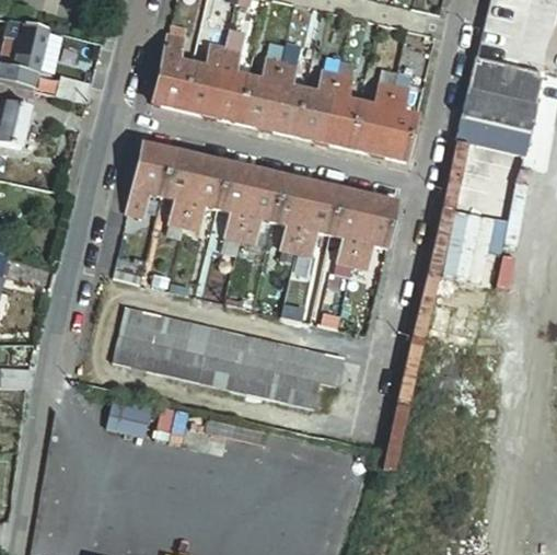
[(477,0),(465,55),(479,58),(492,0),(477,0)]
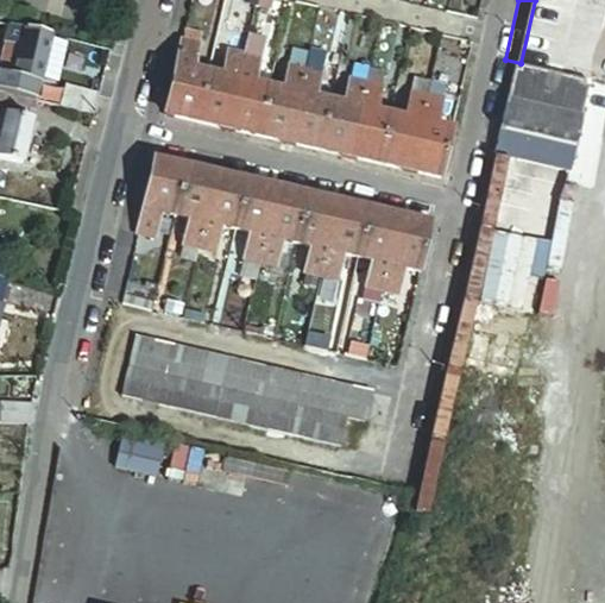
[(0,90),(35,98),(49,35),(7,25),(0,54),(0,90)]
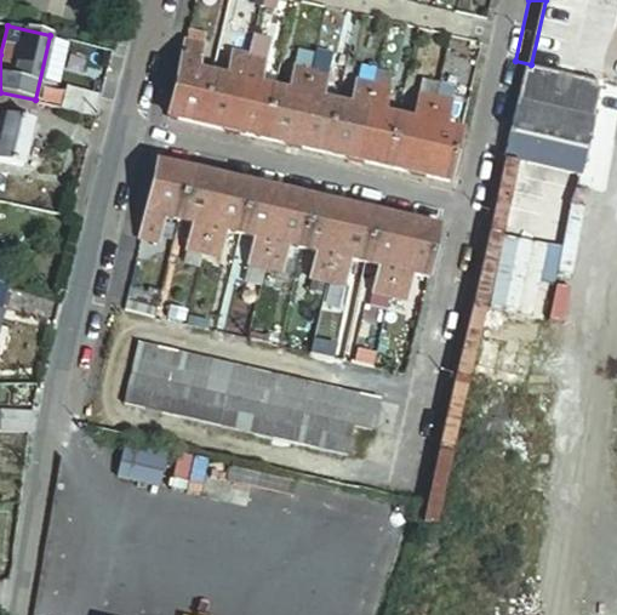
[(187,29),(167,114),(198,121),(210,70),(195,68),(204,33),(187,29)]
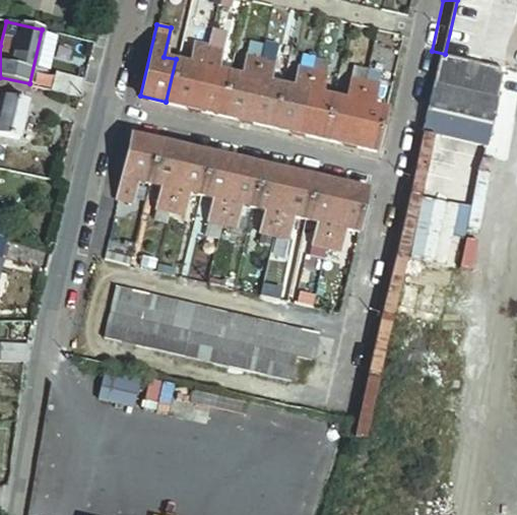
[(210,26),(210,30),(192,108),(219,114),(229,72),(216,69),(225,29),(210,26)]
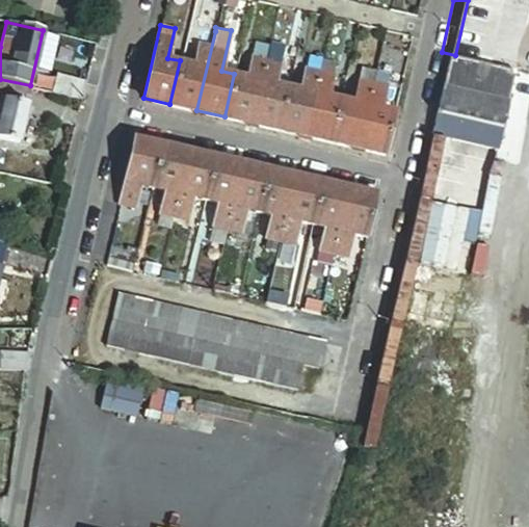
[(193,63),(180,60),(169,104),(196,110),(215,31),(202,28),(193,63)]
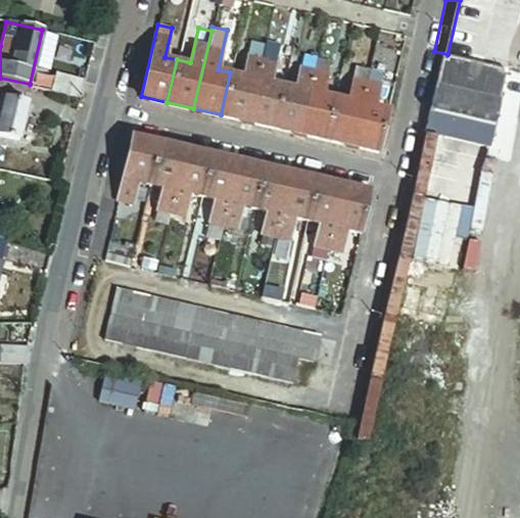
[(243,75),(230,73),(221,114),(246,121),(261,57),(265,41),(251,38),(243,75)]
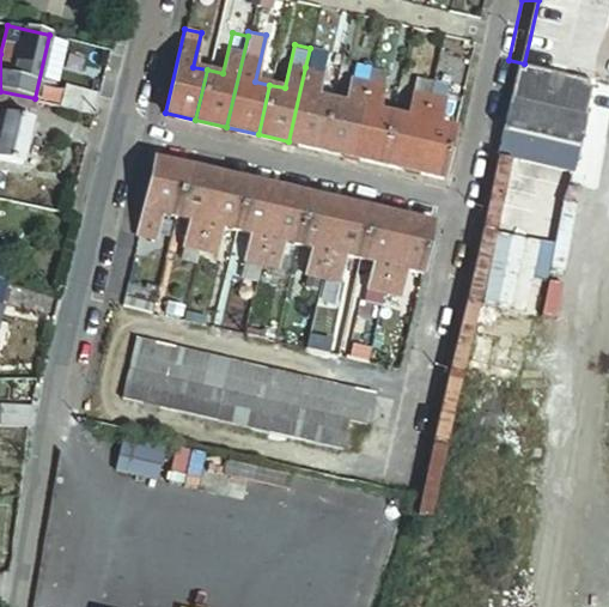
[(310,48),(305,67),(288,141),(320,149),(330,99),(316,96),(327,52),(310,48)]
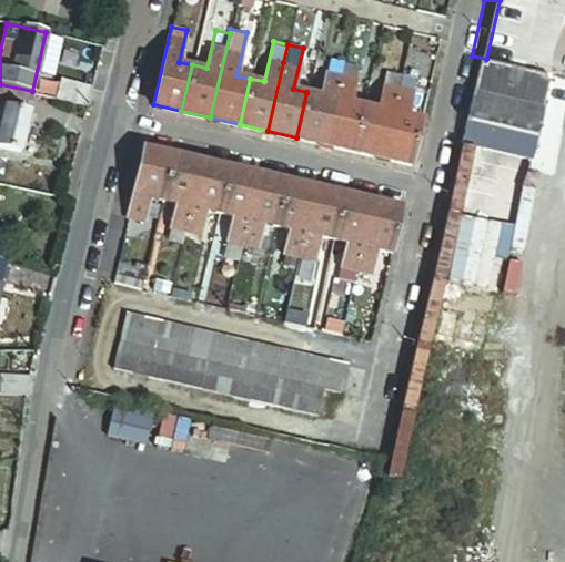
[(504,50),(502,62),(516,65),(521,54),(504,50)]
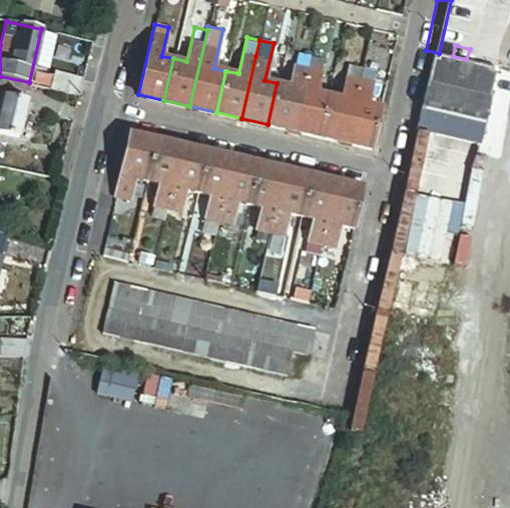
[(439,53),(426,50),(412,108),(475,122),(489,64),(466,59),(453,56),(439,53)]
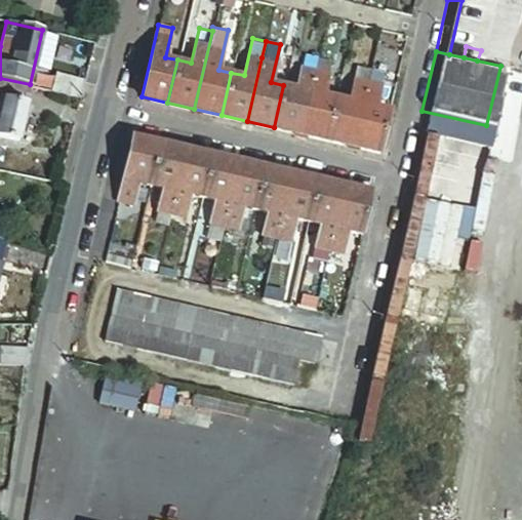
[(317,60),(314,70),(299,133),(326,140),(336,97),(323,94),(328,70),(326,70),(328,62),(317,60)]
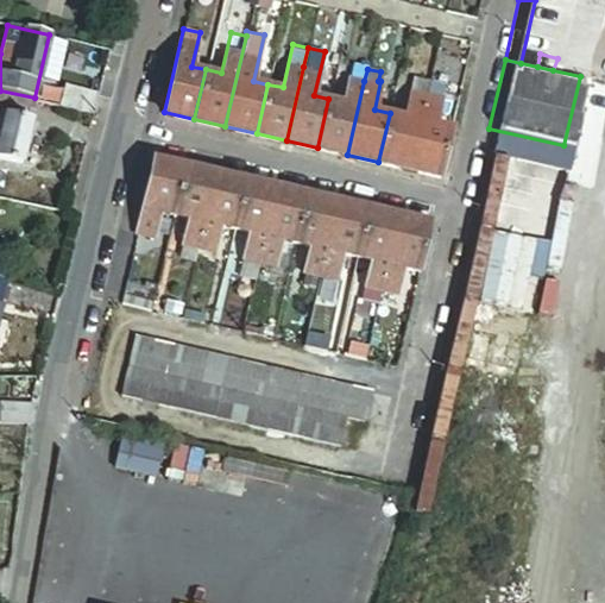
[(404,117),(390,113),(378,162),(409,168),(426,95),(429,79),(414,75),(404,117)]
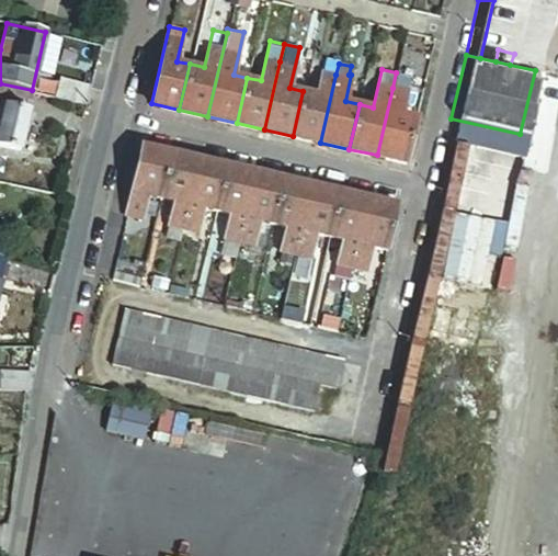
[(317,94),(303,91),(293,136),(320,143),(336,75),(321,71),(317,94)]
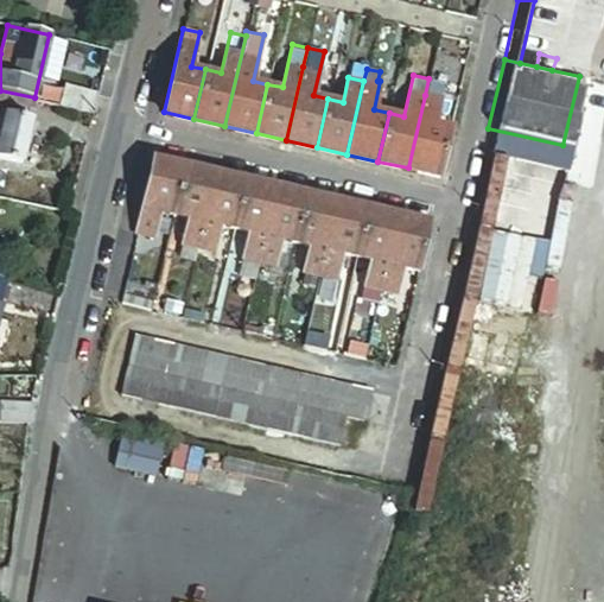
[(58,103),(91,111),(96,89),(64,82),(58,103)]
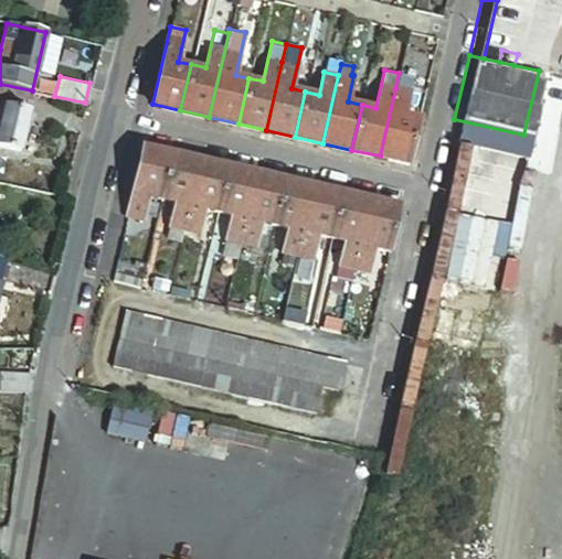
[(32,90),(0,84),(0,144),(19,149),(32,90)]
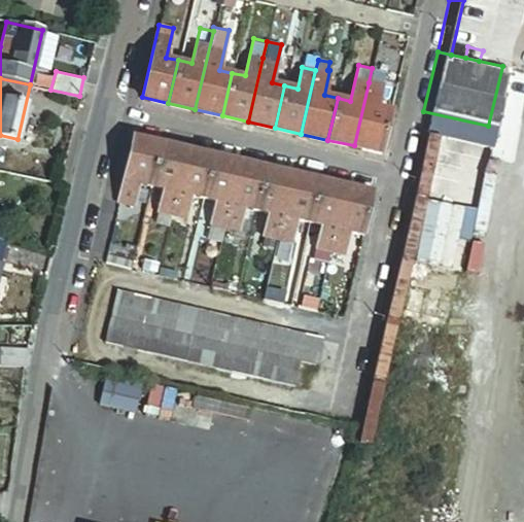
[(381,85),(369,82),(354,145),(380,151),(390,110),(377,107),(381,85)]
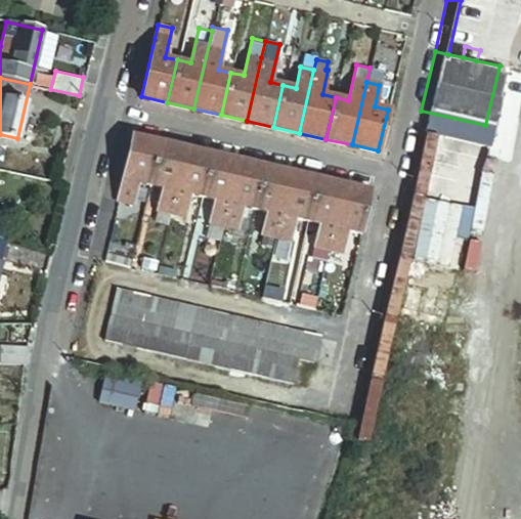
[(132,135),(118,199),(132,202),(137,181),(148,183),(158,141),(132,135)]
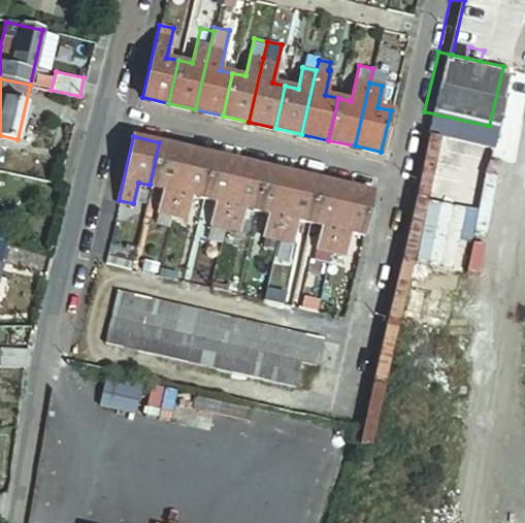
[(186,149),(159,142),(150,185),(162,188),(155,221),(169,224),(171,213),(186,149)]
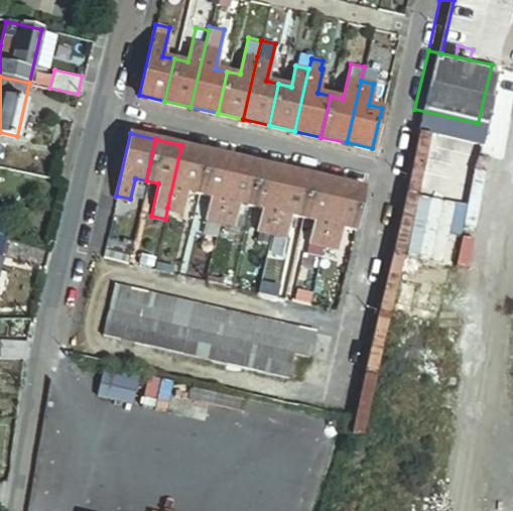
[(208,151),(181,145),(167,208),(181,211),(185,189),(199,193),(208,151)]
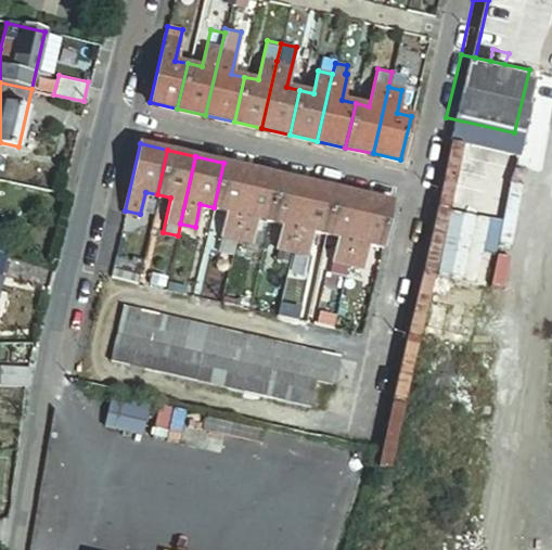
[(252,169),(223,163),(214,207),(227,210),(218,250),(232,253),(236,237),(252,169)]
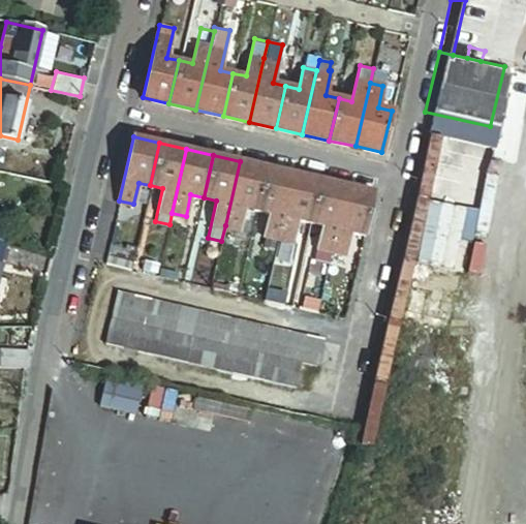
[(267,167),(240,161),(225,225),(239,228),(244,207),(256,210),(267,167)]
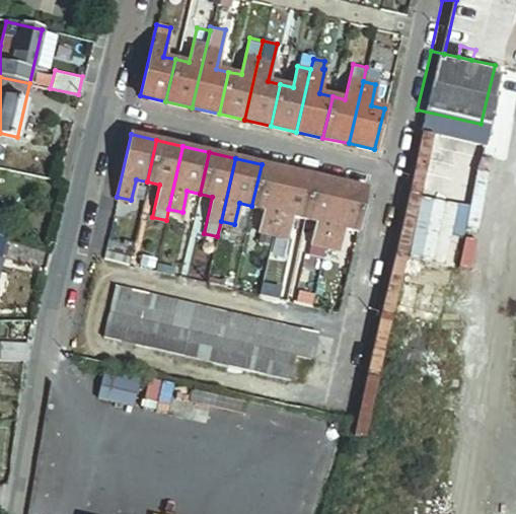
[(287,170),(262,164),(251,206),(264,209),(256,241),(270,244),(273,232),(287,170)]
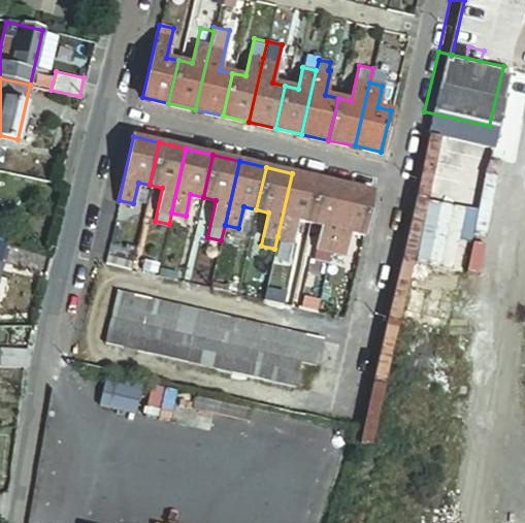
[(277,236),(274,249),(288,252),(290,239),(295,219),(309,222),(319,180),(292,173),(277,236)]
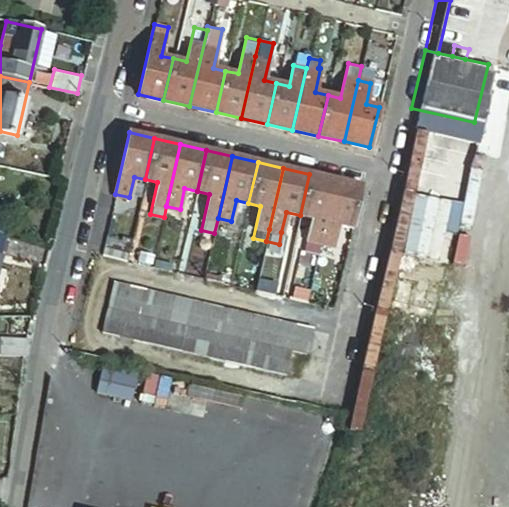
[(320,241),(334,179),(309,174),(300,215),(312,218),(304,250),(318,253),(320,241)]
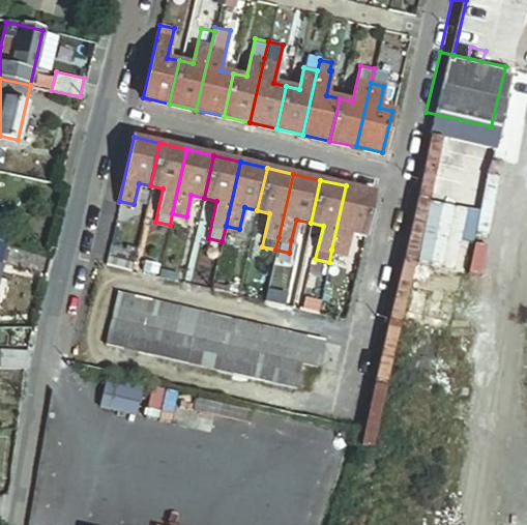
[(373,192),(346,185),(331,250),(345,253),(350,231),(363,234),(373,192)]
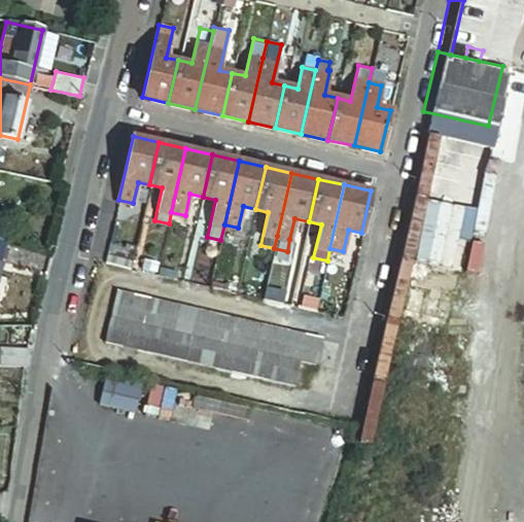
[(196,307),(179,303),(116,289),(105,340),(294,383),(300,358),(316,361),(322,336),(196,307)]
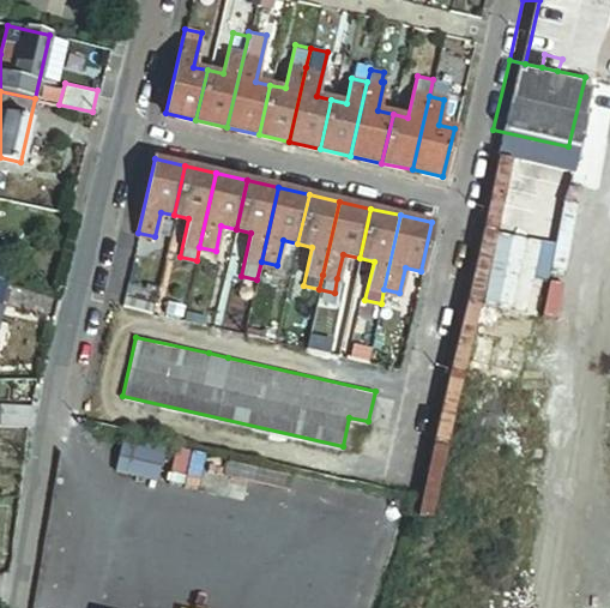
[(132,444),(126,473),(153,479),(163,440),(145,437),(143,446),(132,444)]
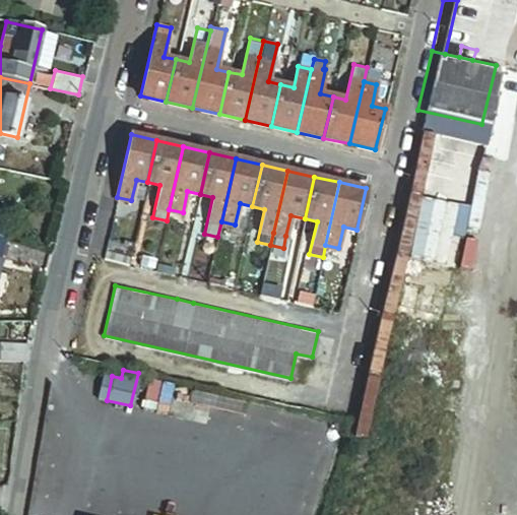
[(99,398),(107,400),(112,376),(105,374),(99,398)]
